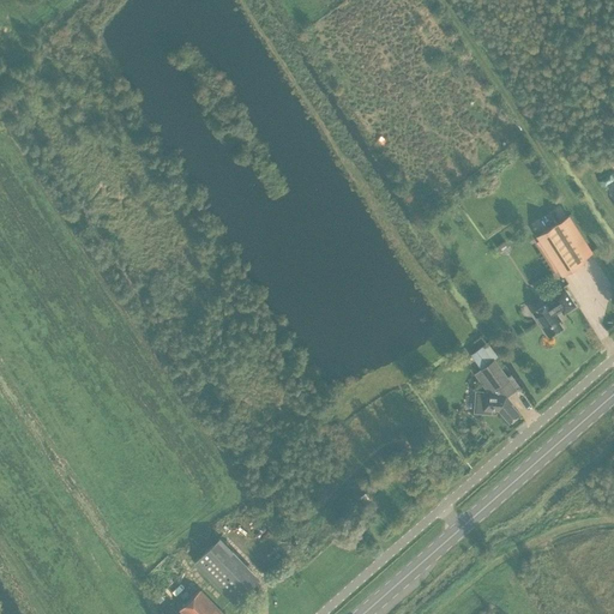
[(570,215),(558,222),(539,235),(564,275),(584,262),(583,260),(594,253),(570,215)]
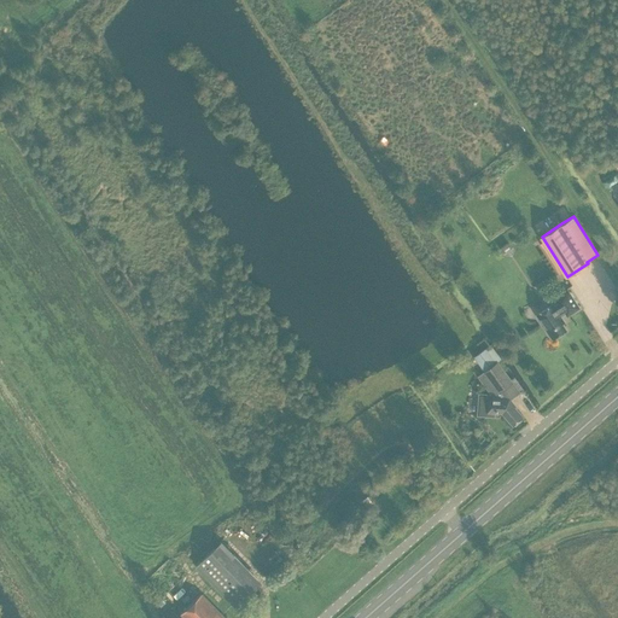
[(579,307),(570,291),(558,299),(560,302),(554,305),(553,303),(537,314),(553,338),(567,328),(560,319),(563,318),(561,315),(566,312),(567,315),(579,307)]
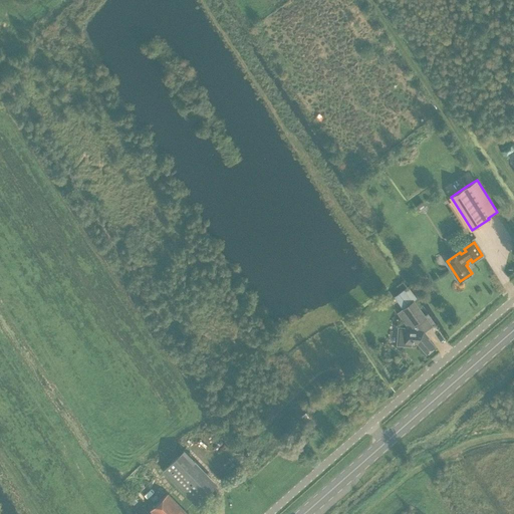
[(404,301),(408,306),(404,309),(416,325),(427,317),(411,296),(404,301)]
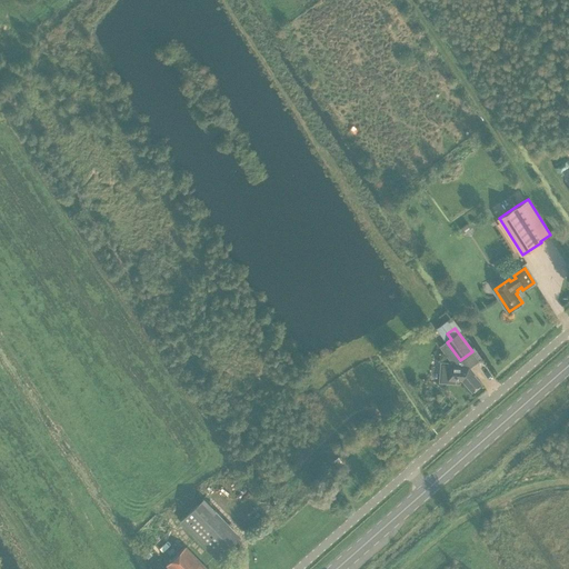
[(451,362),(440,361),(439,382),(456,383),(456,380),(458,381),(458,379),(463,379),(472,390),(475,390),(480,386),(481,383),(471,371),(472,370),(469,367),(452,366),(451,362)]
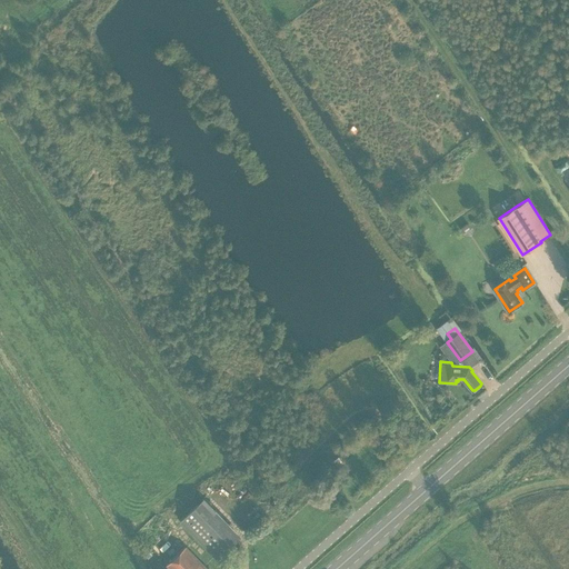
[(200,501),(181,520),(218,558),(238,539),(200,501)]
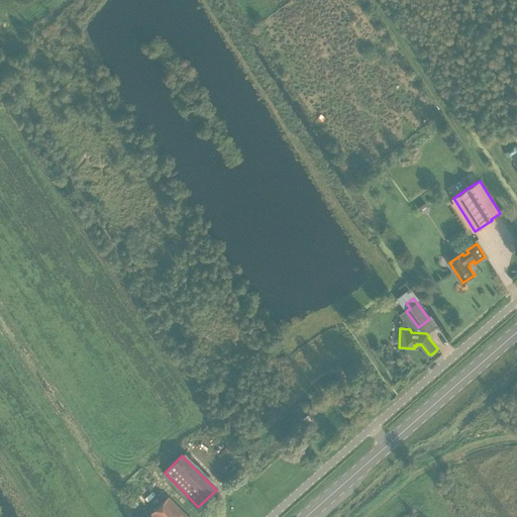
[(189,516),(170,497),(168,499),(151,514),(153,516),(189,516)]
